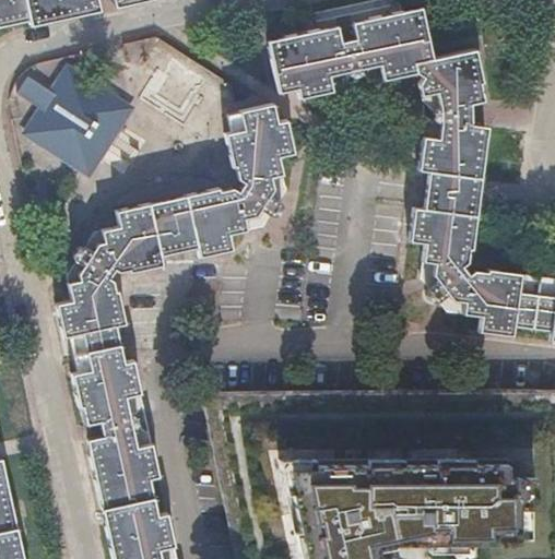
[(0,0),(0,25),(33,18),(30,7),(47,2),(49,14),(50,20),(84,13),(84,10),(102,6),(101,0),(115,0),(116,3),(129,0),(136,0),(137,1),(142,0),(0,0)]
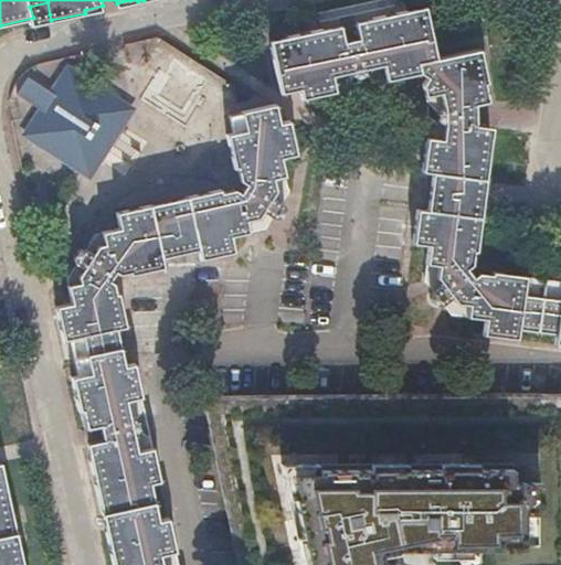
[(33,18),(50,14),(48,2),(30,7),(33,18)]
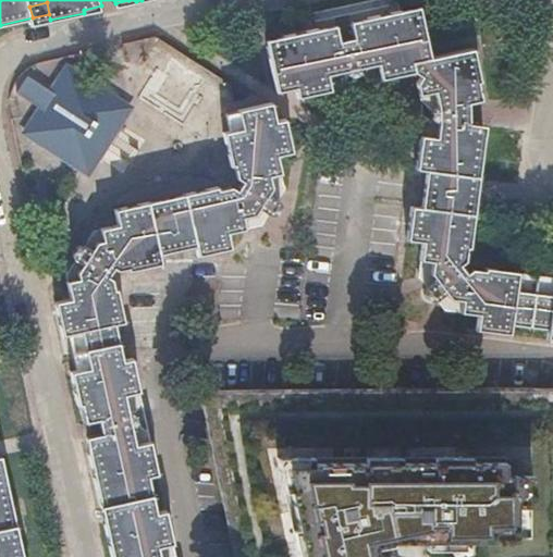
[(552,277),(487,269),(487,272),(474,271),(468,275),(461,267),(465,263),(467,249),(470,249),(475,215),(479,180),(484,145),(480,145),(483,126),(469,125),(470,103),(483,100),(480,83),(481,83),(475,48),(432,58),(425,25),(406,29),(404,17),(403,12),(369,19),(370,22),(353,25),(356,39),(341,41),(338,27),(319,33),(319,29),(286,37),(287,44),(291,56),(272,60),(279,93),(298,89),(300,98),(344,87),(341,69),(345,66),(347,72),(348,75),(354,78),(358,77),(361,75),(363,70),(363,63),(368,62),(372,82),(416,72),(422,76),(418,83),(422,101),(445,103),(444,108),(438,109),(432,111),(432,114),(431,116),(432,120),(434,123),(439,125),(443,126),(443,132),(422,130),(417,171),(427,172),(422,210),(413,210),(408,240),(424,243),(419,279),(431,276),(434,282),(427,288),(426,288),(425,289),(425,291),(424,291),(424,292),(424,293),(424,294),(424,295),(424,296),(424,297),(424,298),(425,298),(425,299),(425,300),(426,300),(426,301),(427,301),(428,301),(428,302),(429,302),(430,304),(431,304),(432,304),(433,304),(434,304),(434,302),(435,302),(437,302),(444,297),(449,301),(444,311),(480,317),(478,332),(511,335),(513,326),(550,331),(549,339),(552,339),(552,277)]
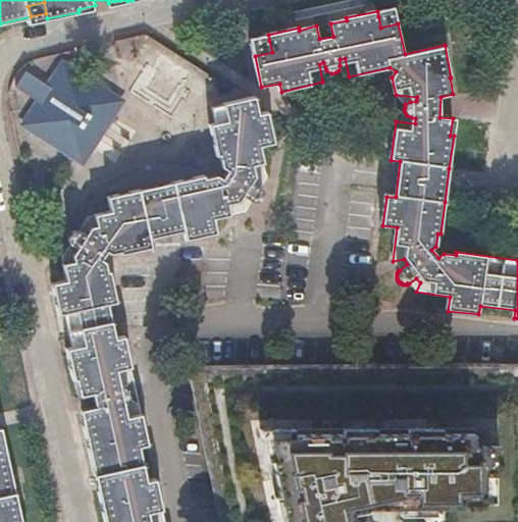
[(396,13),(378,16),(380,28),(398,23),(396,13)]
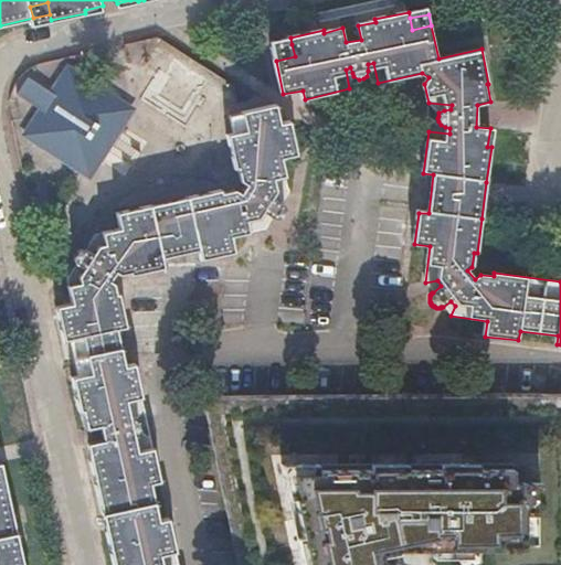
[(273,49),(276,61),(295,56),(292,44),(273,49)]
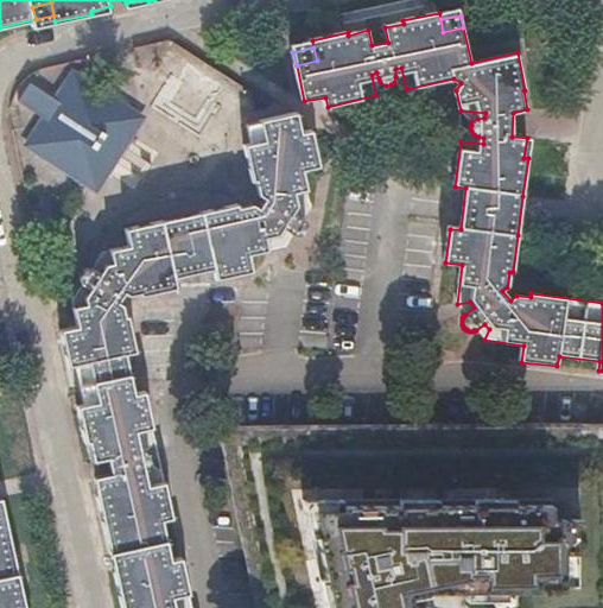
[(394,82),(406,89),(401,68),(395,69),(395,76),(394,82)]
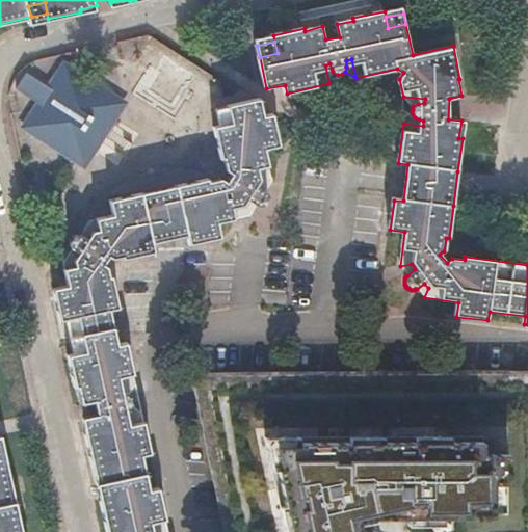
[(66,60),(48,85),(56,90),(68,73),(74,77),(76,73),(80,76),(84,72),(66,60)]
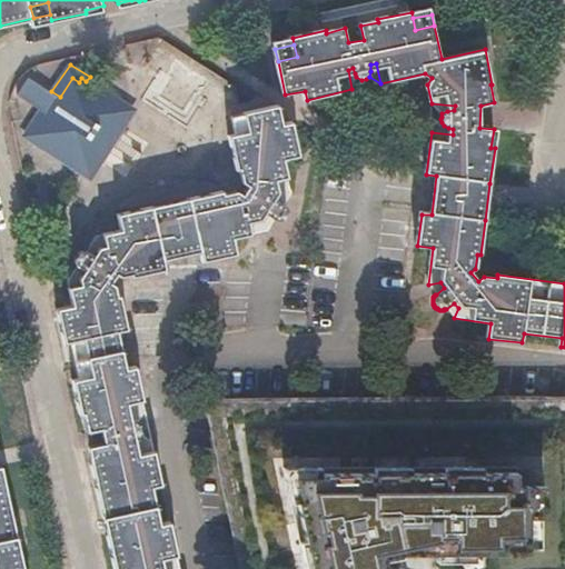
[(60,97),(51,91),(30,77),(19,93),(41,108),(50,113),(38,131),(43,135),(41,139),(47,142),(76,161),(81,165),(83,160),(89,165),(103,145),(92,136),(99,123),(111,131),(125,111),(118,107),(120,103),(116,101),(86,81),(81,78),(79,82),(72,78),(60,97)]
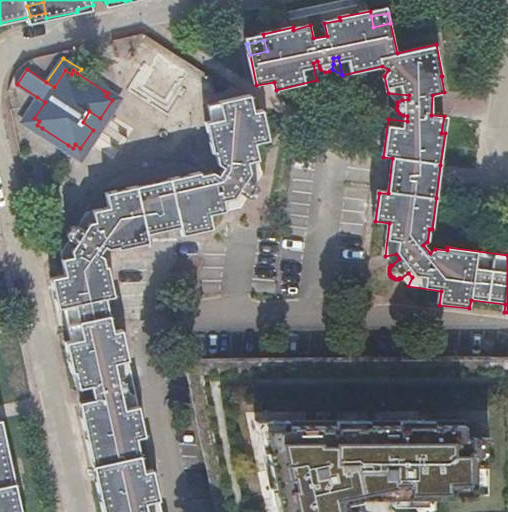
[(81,69),(77,73),(104,91),(107,86),(81,69)]
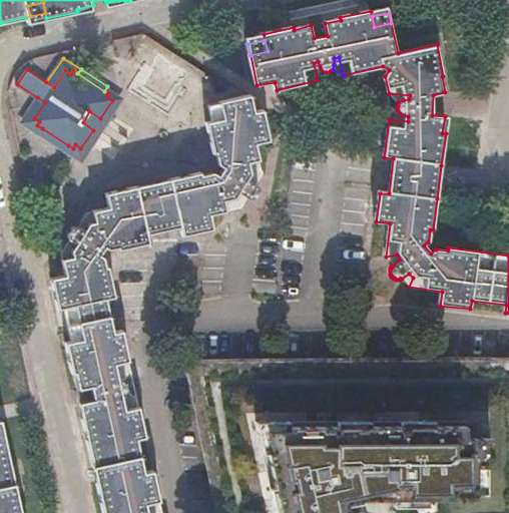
[(107,86),(104,91),(108,93),(106,96),(112,100),(100,118),(89,111),(83,122),(93,130),(80,148),(75,144),(73,148),(68,145),(66,149),(83,161),(124,98),(107,86)]
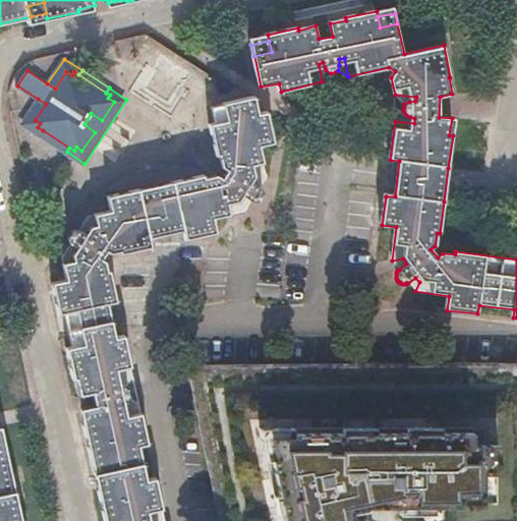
[(395,95),(404,104),(409,102),(415,101),(416,97),(395,95)]
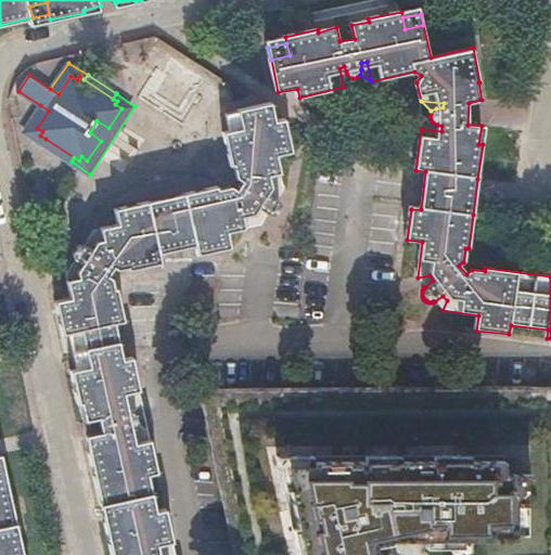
[(124,409),(143,403),(136,360),(126,362),(116,325),(127,322),(119,289),(116,291),(114,279),(110,276),(116,269),(119,271),(131,269),(131,270),(164,263),(162,255),(199,246),(200,255),(233,248),(230,231),(264,223),(258,214),(261,209),(270,215),(270,216),(271,216),(272,216),(273,216),(274,216),(276,216),(277,216),(278,216),(279,216),(279,215),(280,215),(281,214),(282,213),(282,211),(283,210),(283,209),(284,208),(284,207),(283,207),(283,206),(283,205),(283,204),(283,203),(282,203),(282,202),(281,202),(281,201),(280,199),(271,194),(274,188),(285,190),(279,154),(295,151),(287,118),(277,121),(272,103),(240,110),(244,128),(232,131),(227,132),(233,165),(236,164),(240,177),(244,180),(238,190),(233,186),(220,191),(220,188),(187,195),(151,203),(118,210),(120,226),(98,231),(91,242),(98,246),(93,250),(88,246),(87,246),(87,245),(86,245),(85,245),(84,245),(82,245),(81,245),(80,246),(79,246),(79,247),(78,247),(77,247),(77,248),(76,249),(76,250),(76,252),(76,253),(76,254),(76,255),(76,256),(76,257),(77,257),(77,258),(77,259),(78,259),(79,260),(85,265),(81,270),(75,267),(68,276),(74,300),(59,304),(66,336),(72,335),(84,333),(91,369),(80,372),(74,373),(80,404),(85,404),(88,423),(101,421),(104,435),(91,436),(95,456),(92,456),(99,489),(105,488),(117,486),(126,521),(114,525),(107,526),(113,554),(175,554),(168,513),(159,514),(151,478),(159,476),(149,431),(130,436),(129,430),(135,428),(139,426),(139,425),(140,425),(140,424),(140,423),(141,423),(141,422),(141,421),(141,420),(141,418),(140,417),(140,416),(140,415),(139,415),(139,414),(138,414),(138,413),(137,413),(136,413),(136,412),(125,414),(124,409)]
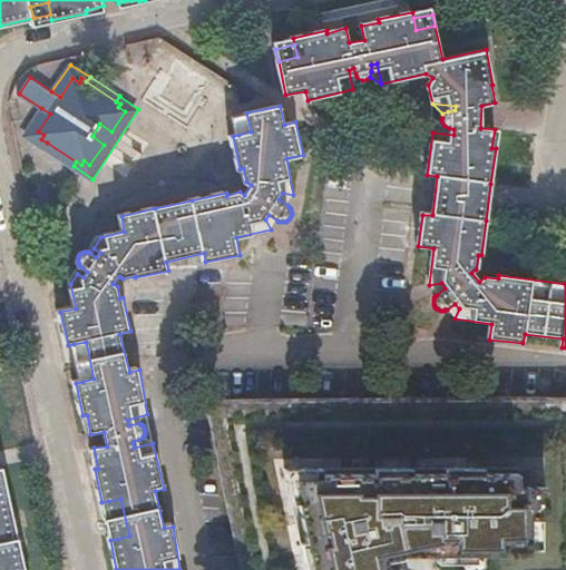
[(50,114),(41,108),(25,135),(44,147),(47,143),(41,139),(44,135),(38,131),(50,114)]
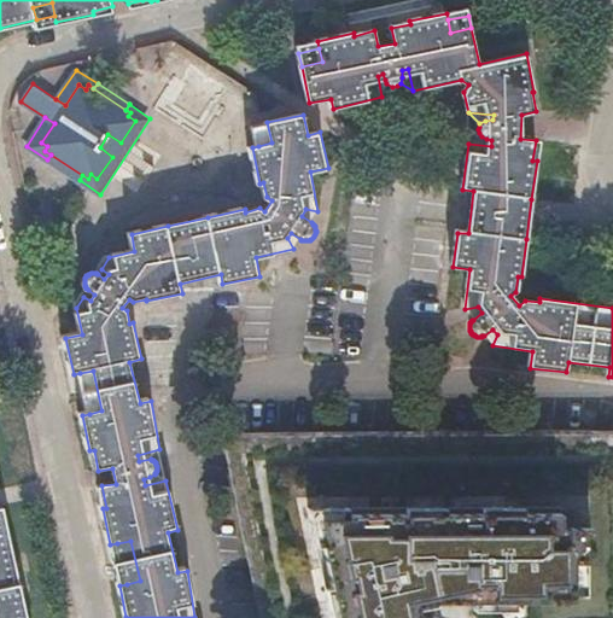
[(254,126),(258,146),(272,143),(267,122),(254,126)]
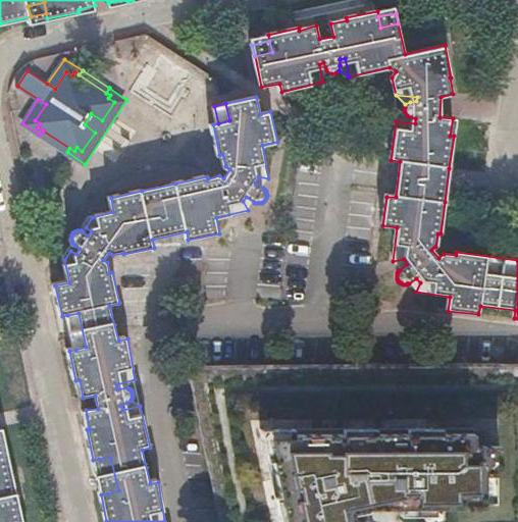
[(67,152),(69,148),(43,131),(40,135),(67,152)]
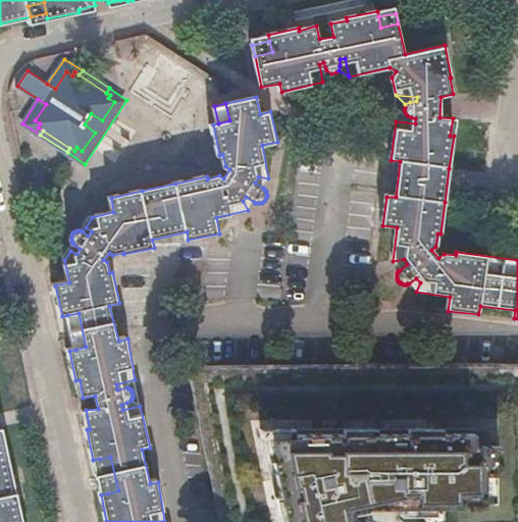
[(263,188),(268,178),(258,176),(255,183),(263,188)]
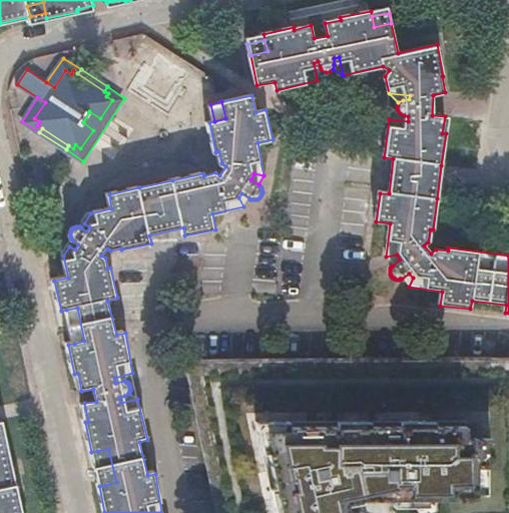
[(238,197),(243,206),(249,198),(241,193),(238,197)]
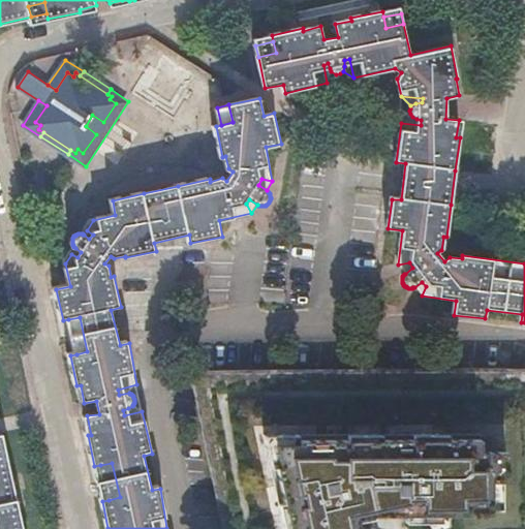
[(87,230),(84,235),(89,239),(93,235),(87,230)]
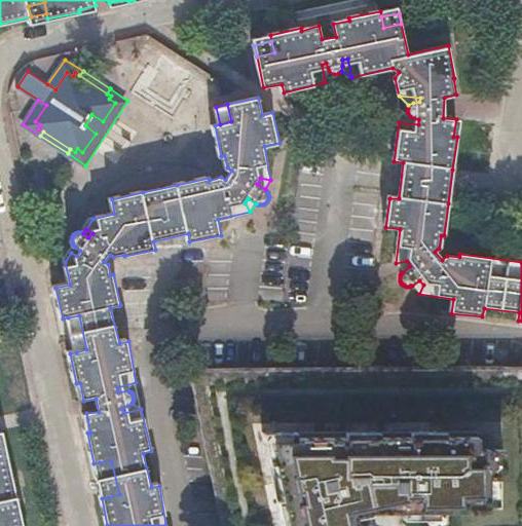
[(75,247),(71,253),(77,256),(80,251),(75,247)]
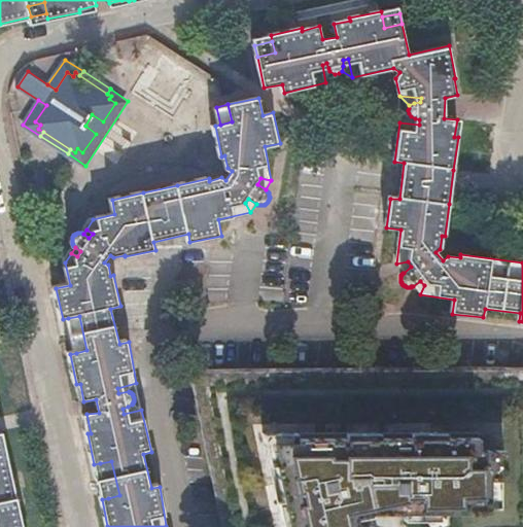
[(396,264),(404,273),(411,267),(408,261),(396,264)]
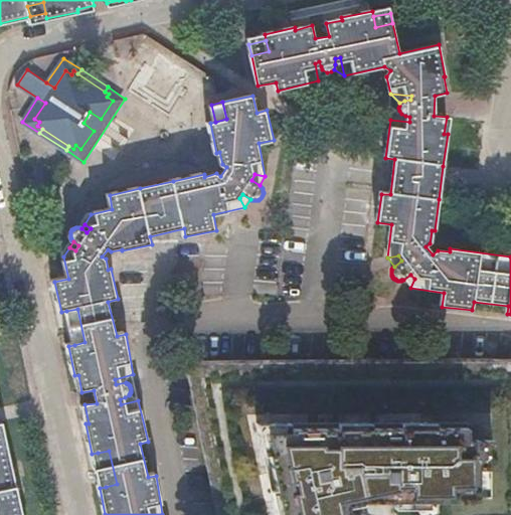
[(403,280),(410,288),(414,279),(410,275),(403,280)]
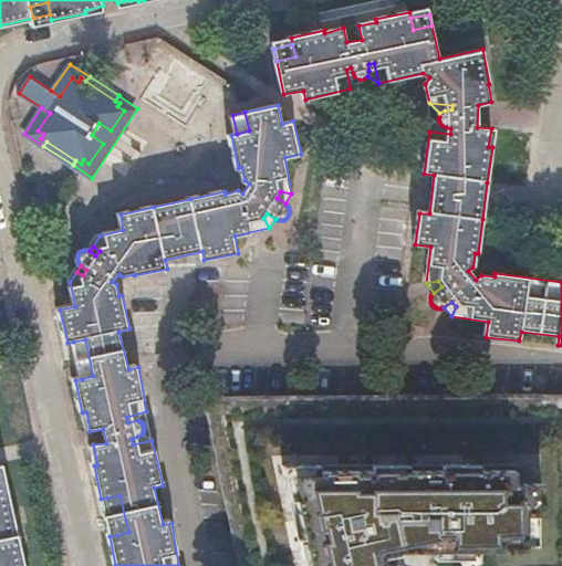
[(73,342),(82,379),(93,376),(85,339),(73,342)]
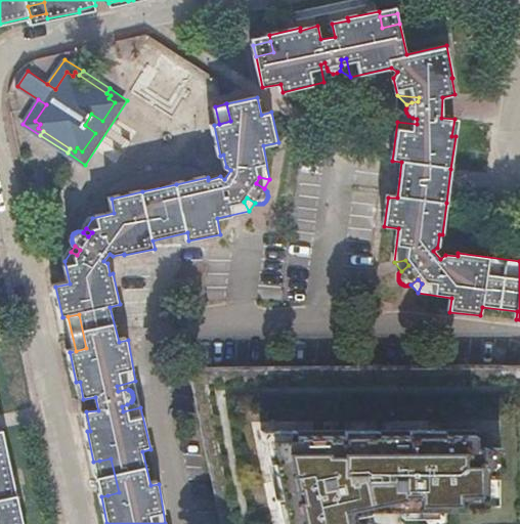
[(128,389),(135,381),(117,386),(118,391),(128,389)]
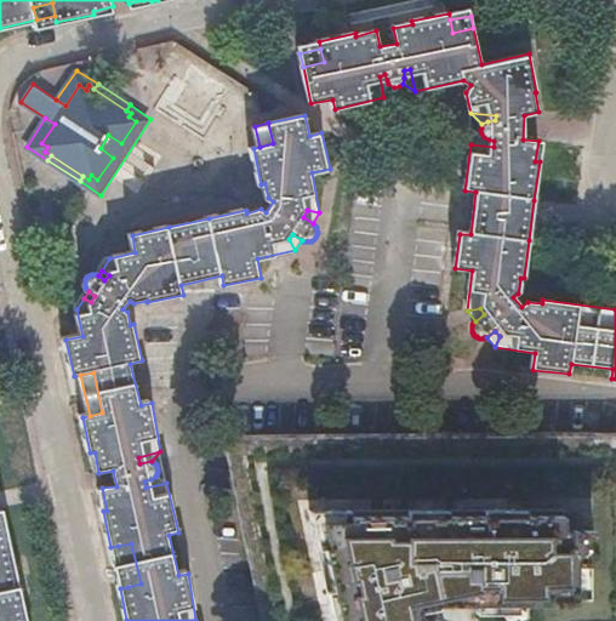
[(166,483),(155,477),(150,479),(144,482),(146,488),(166,483)]
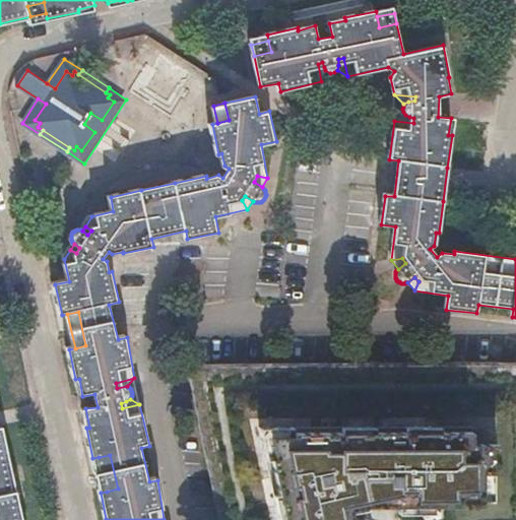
[(503,473),(502,444),(476,444),(476,427),(263,428),(282,519),(358,519),(357,513),(372,510),(372,507),(395,507),(402,507),(402,514),(438,514),(438,507),(487,506),(487,501),(497,501),(497,473),(503,473)]
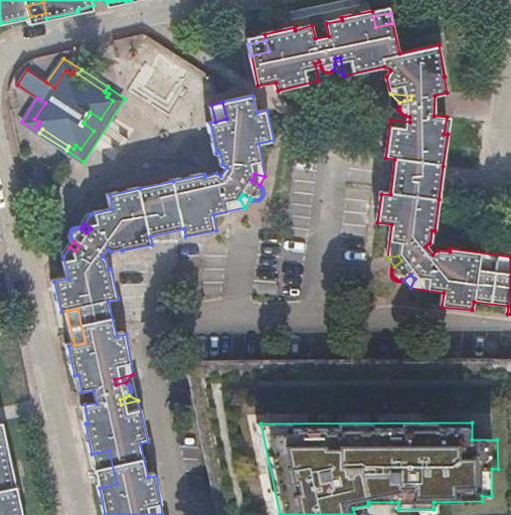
[(0,514),(24,514),(5,423),(0,423),(0,514)]
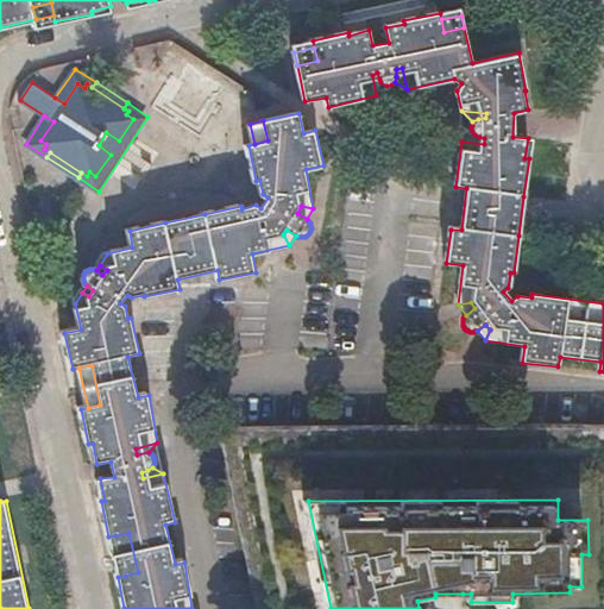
[(115,535),(125,576),(138,572),(129,533),(115,535)]
